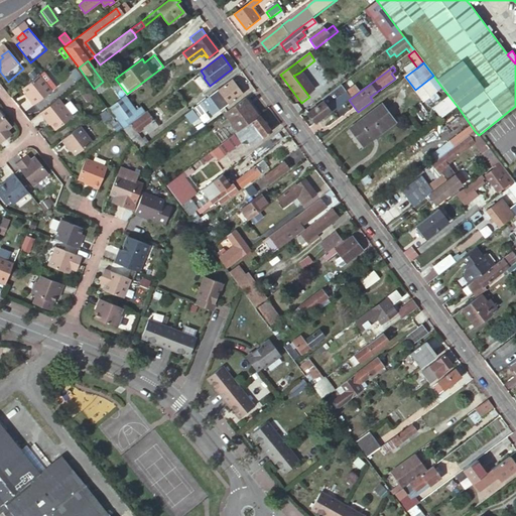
[(95,71),(103,82),(105,80),(108,78),(100,68),(95,71)]
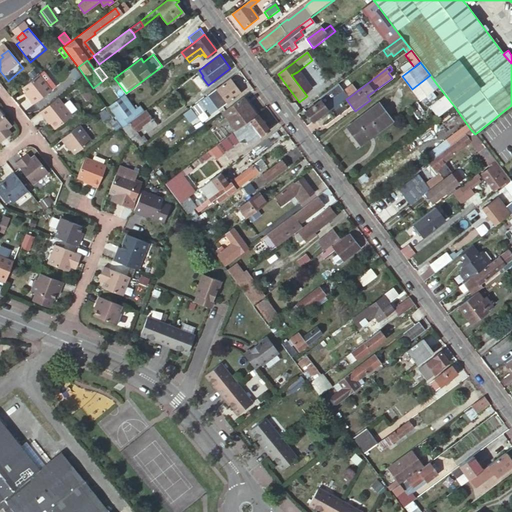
[(291,75),(307,96),(312,92),(297,72),(291,75)]
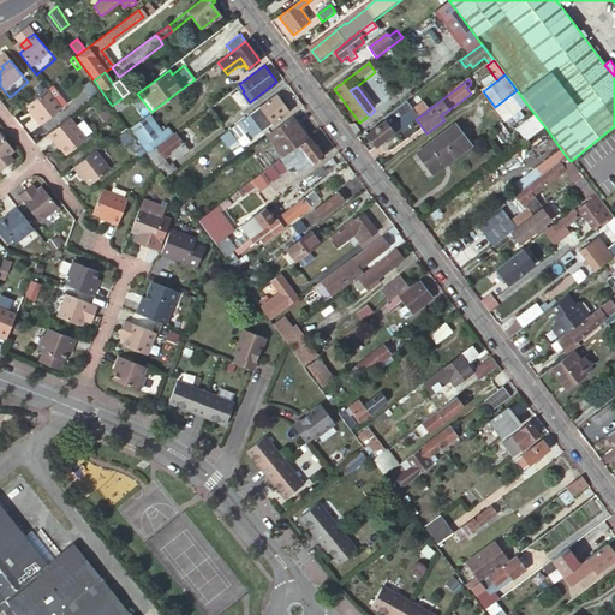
[(43,101),(52,95),(48,90),(40,96),(43,101)]
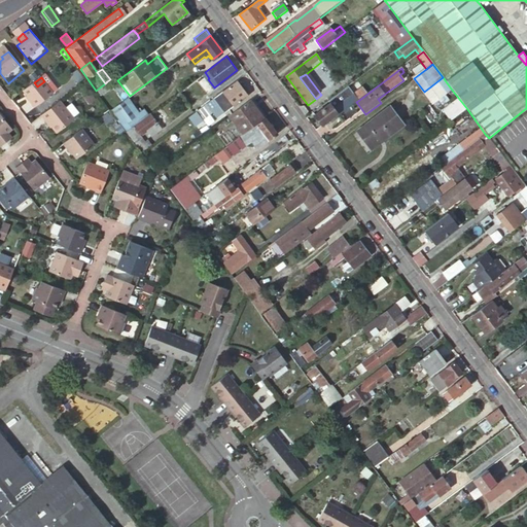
[(451,89),(443,77),(424,92),(432,103),(451,89)]
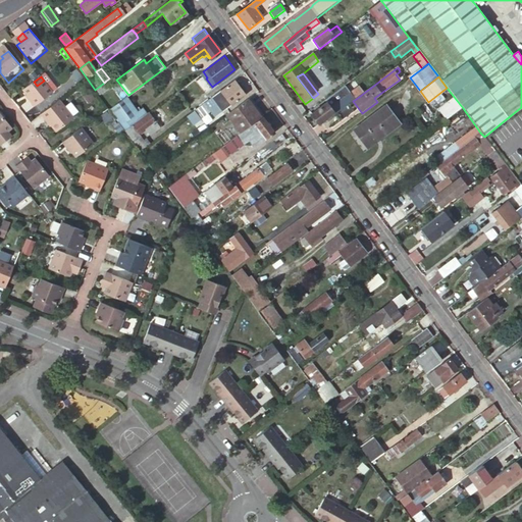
[(49,77),(27,96),(31,102),(32,101),(36,106),(34,107),(38,113),(57,98),(52,92),(57,88),(49,77)]
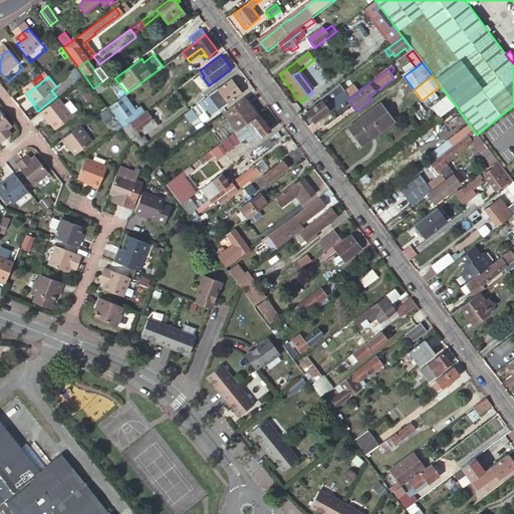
[(241,92),(231,78),(190,108),(195,114),(205,107),(203,105),(206,103),(207,105),(212,102),(216,107),(217,109),(241,92)]
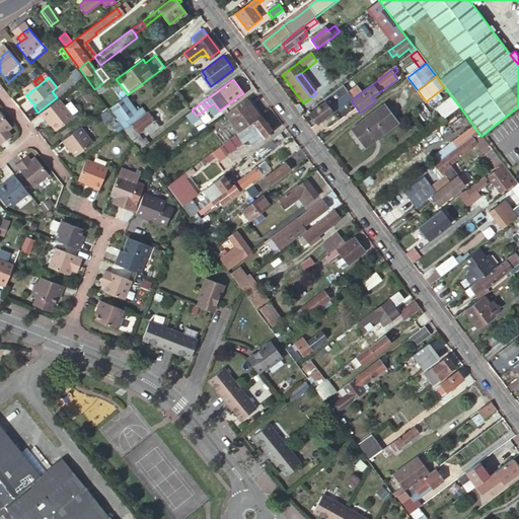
[(103,82),(94,89),(97,93),(109,84),(105,80),(103,82)]
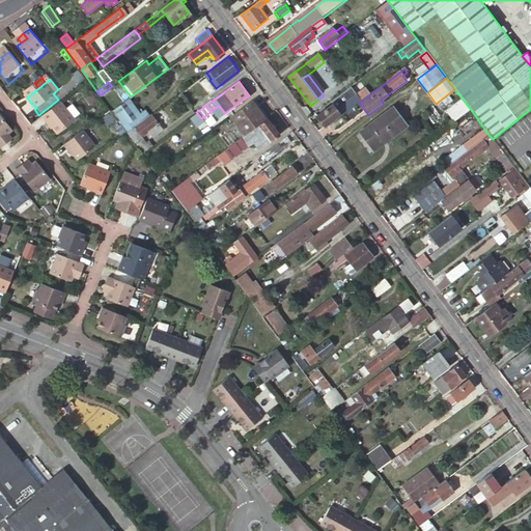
[(53,93),(58,100),(63,95),(58,89),(53,93)]
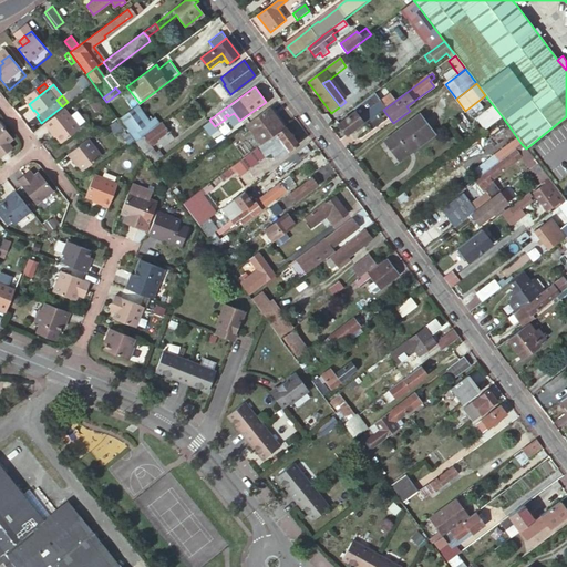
[(337,125),(346,137),(362,125),(378,114),(383,110),(387,107),(383,102),(380,103),(364,113),(361,107),(337,125)]
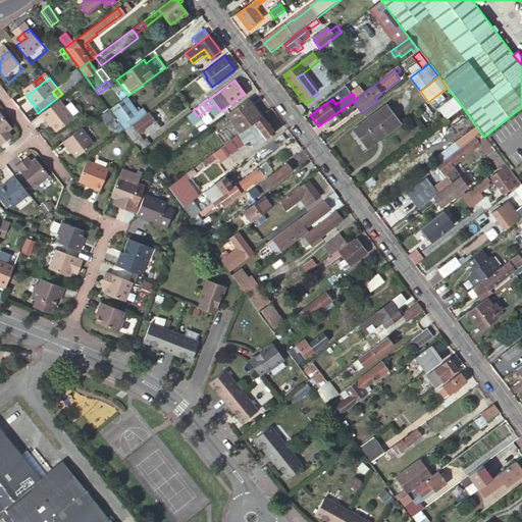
[(126,97),(109,109),(124,129),(133,124),(147,113),(143,108),(138,111),(126,97)]
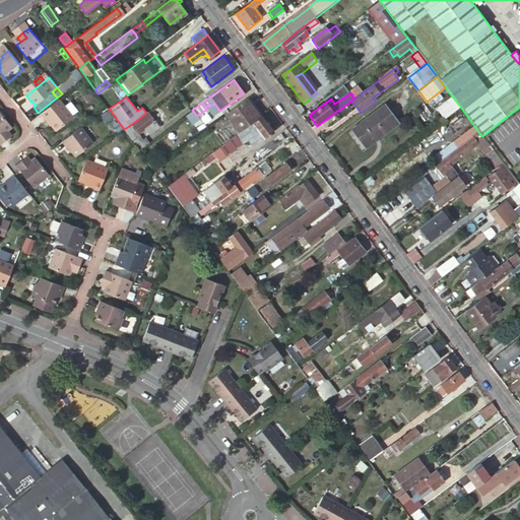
[(445,121),(461,108),(453,98),(437,110),(445,121)]
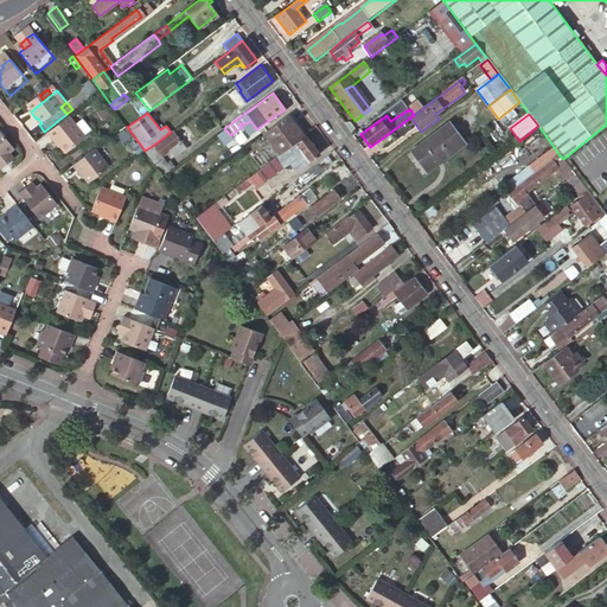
[(302,136),(287,115),(262,134),(278,155),(296,141),(302,136)]
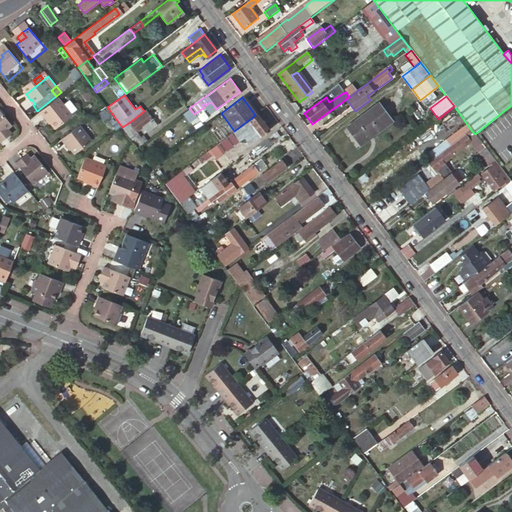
[(208,112),(215,107),(211,102),(206,105),(205,103),(202,105),(204,107),(208,112)]
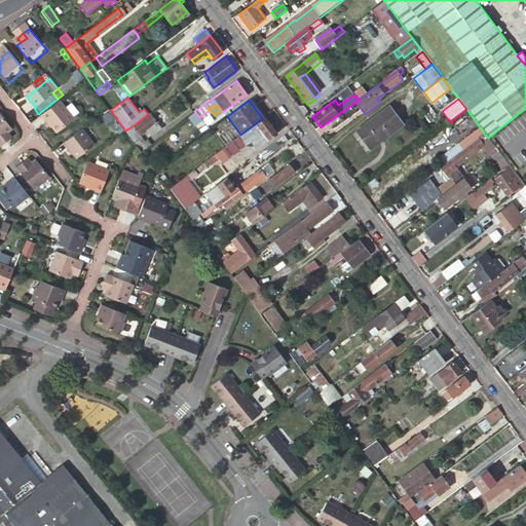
[(64,106),(45,121),(50,127),(52,126),(57,132),(55,133),(61,139),(78,123),(64,106)]
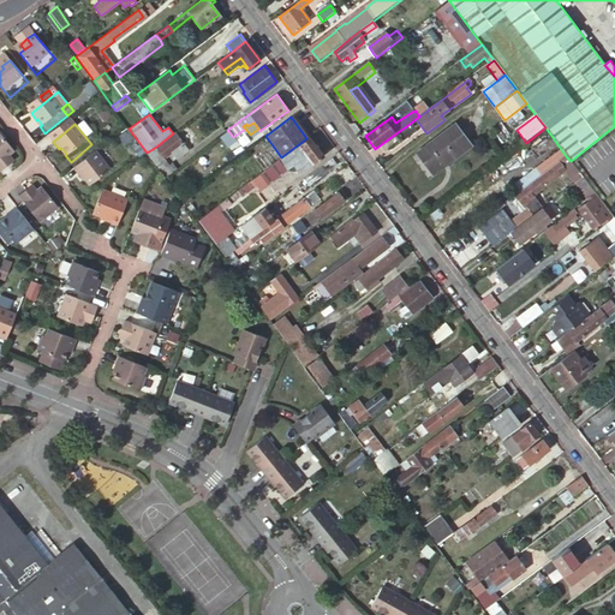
[(410,124),(393,136),(399,143),(416,131),(410,124)]
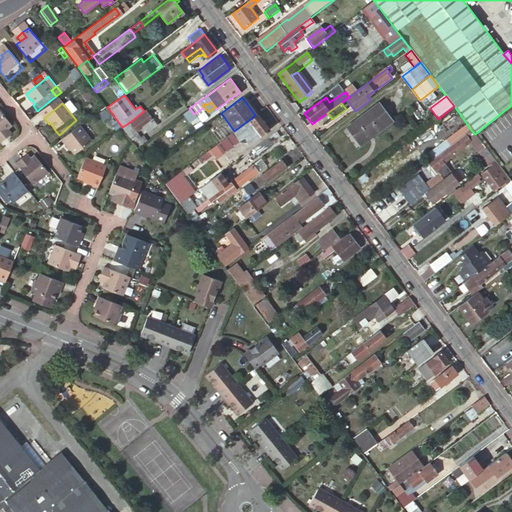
[(379,105),(348,129),(358,142),(370,133),(372,136),(391,121),(379,105)]
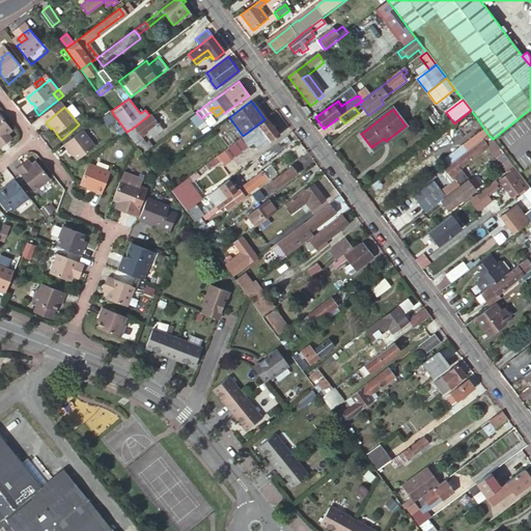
[(201,118),(196,112),(190,117),(194,123),(201,118)]
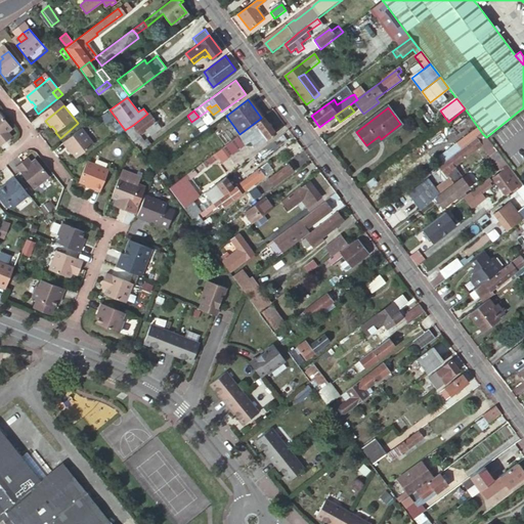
[(147,114),(133,125),(139,133),(145,128),(150,135),(161,127),(149,112),(147,114)]
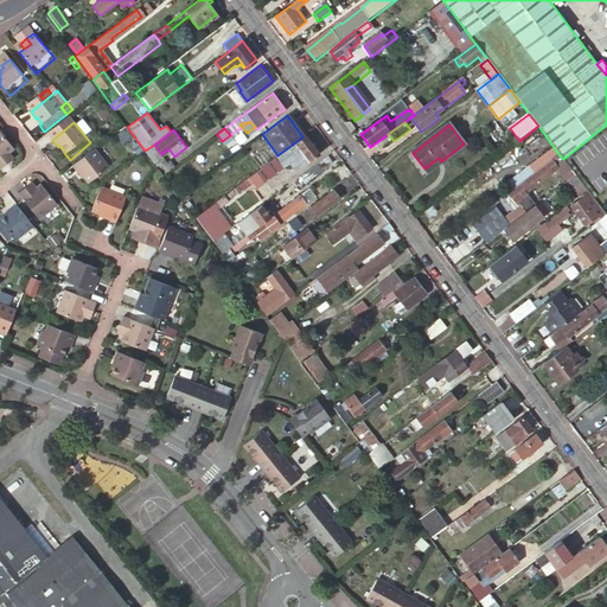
[(8,164),(14,159),(19,155),(4,134),(0,136),(0,167),(5,174),(12,168),(8,164)]
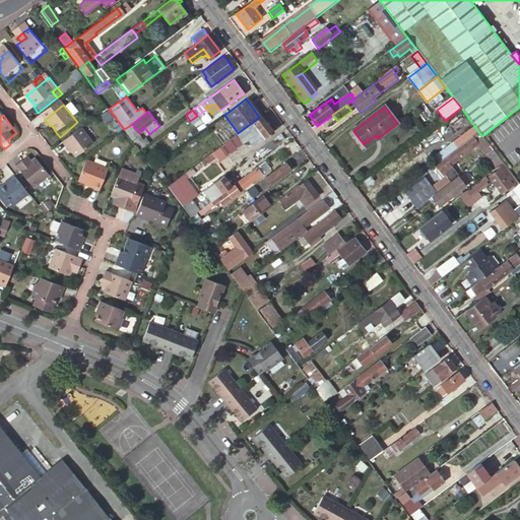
[(254,121),(238,133),(214,150),(218,155),(220,158),(249,138),(254,145),(266,136),(267,137),(274,131),(263,116),(255,122),(254,121)]
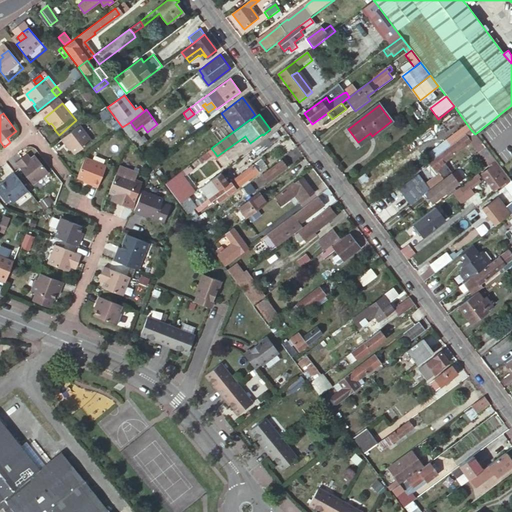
[(130,122),(122,127),(137,147),(147,140),(143,135),(140,136),(136,130),(130,122)]
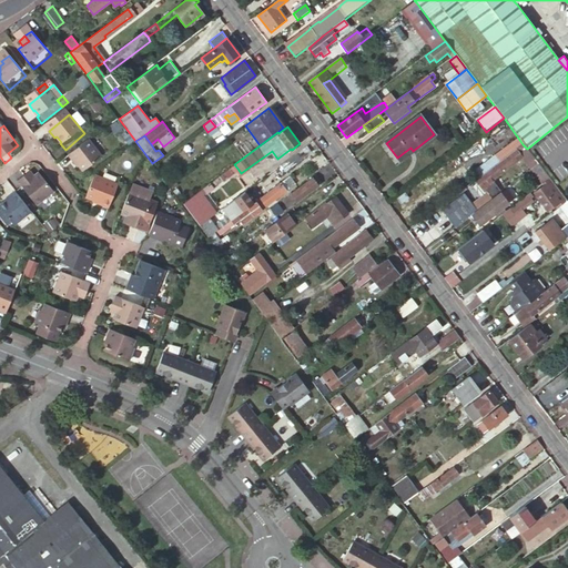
[(132,151),(138,148),(132,141),(128,144),(132,151)]
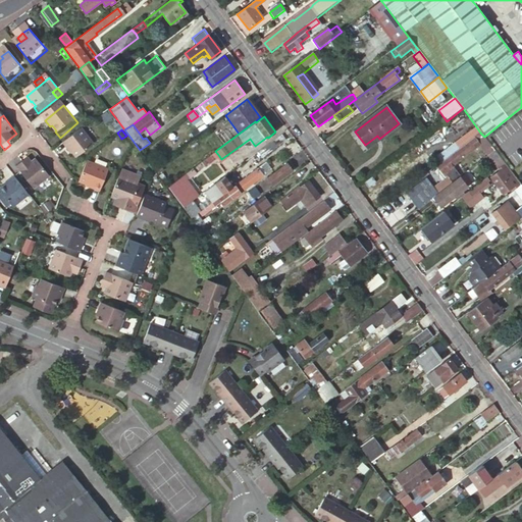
[(85,133),(66,148),(70,154),(72,152),(76,158),(76,159),(80,163),(98,149),(85,133)]
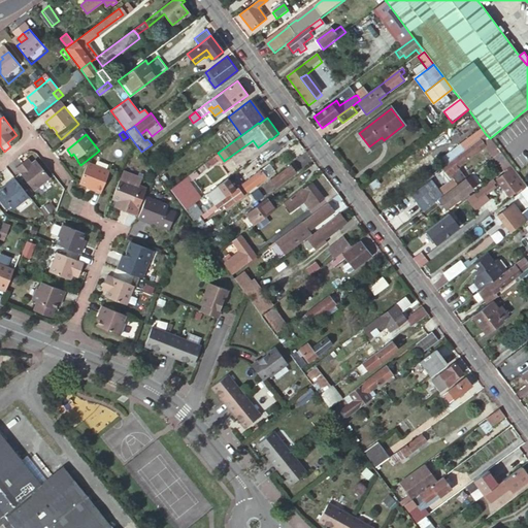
[(500,152),(490,138),(486,134),(441,168),(443,171),(451,182),(447,185),(438,191),(436,188),(417,203),(423,211),(430,206),(454,188),(457,185),(456,183),(464,176),(458,167),(485,146),(489,151),(491,150),(495,156),(500,152)]
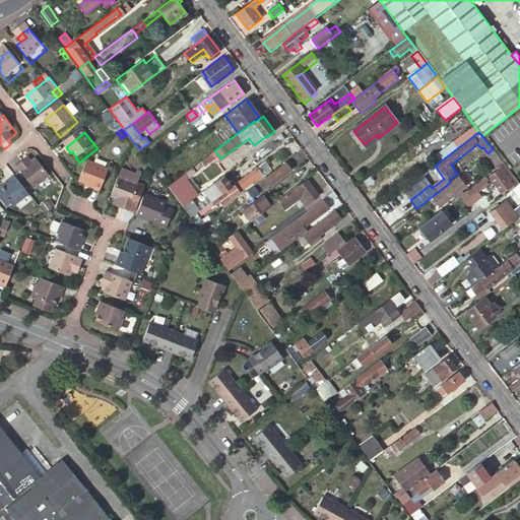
[(283,139),(279,133),(257,149),(262,155),(283,139)]
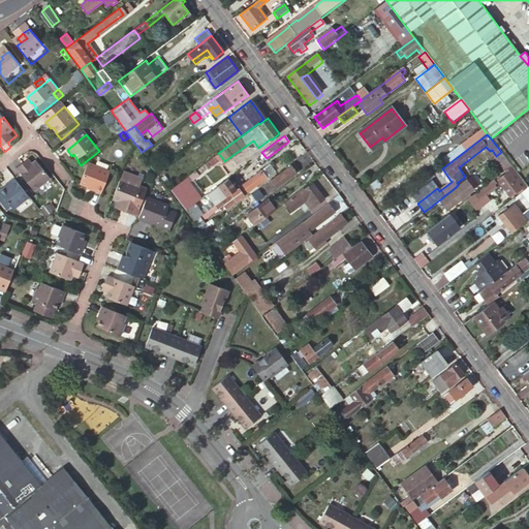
[(16,143),(12,138),(7,143),(10,147),(16,143)]
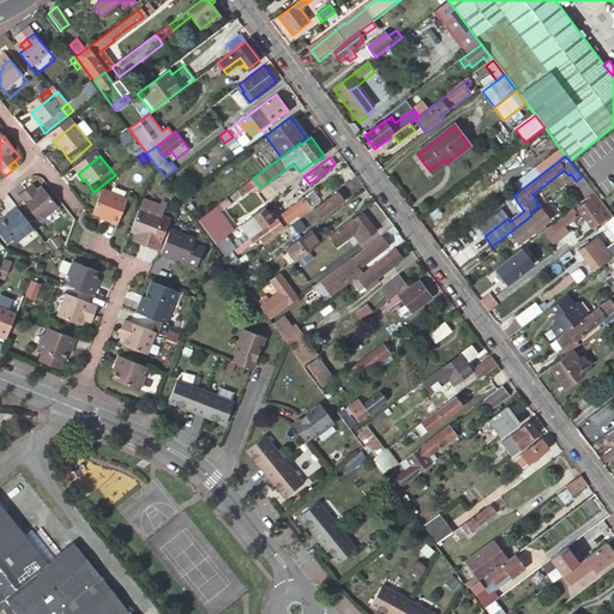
[(594,193),(582,176),(576,181),(573,182),(585,198),(591,194),(594,193)]
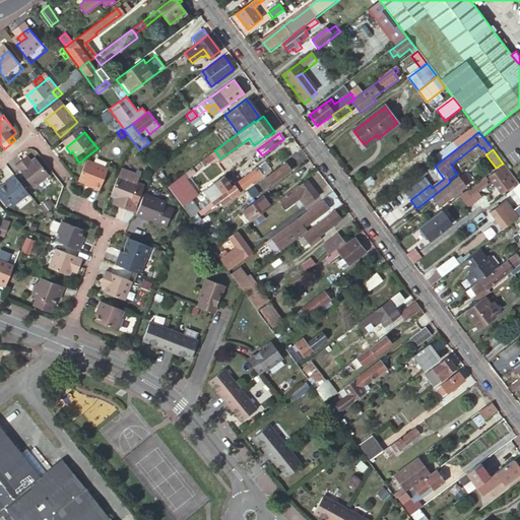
[(203,167),(218,155),(214,150),(199,161),(203,166),(203,167)]
